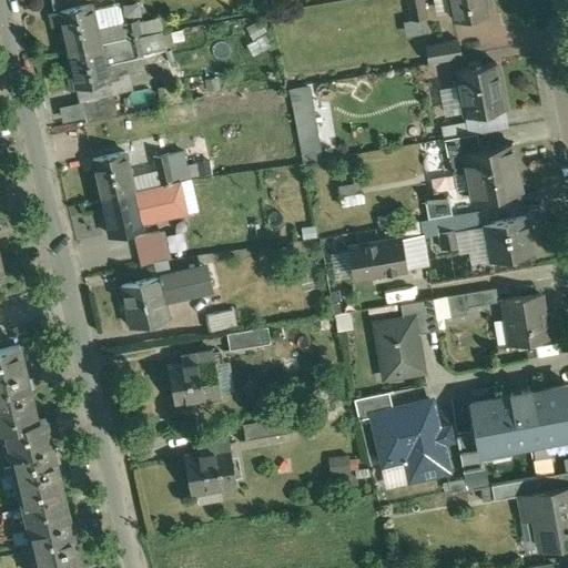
[(424,0),(408,0),(413,19),(428,17),(424,0)]
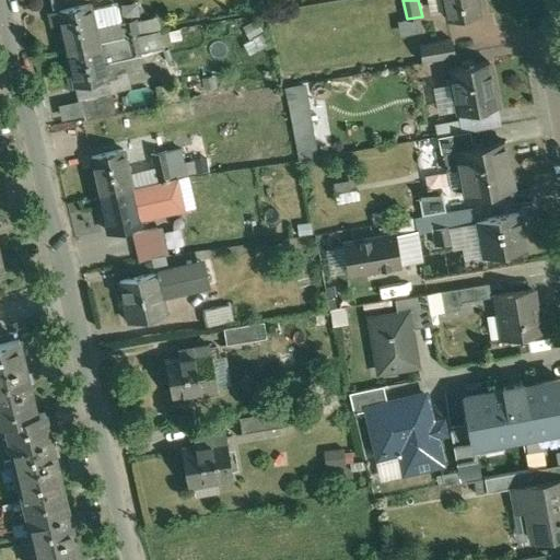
[(444,0),(431,0),(433,9),(446,7),(444,0)]
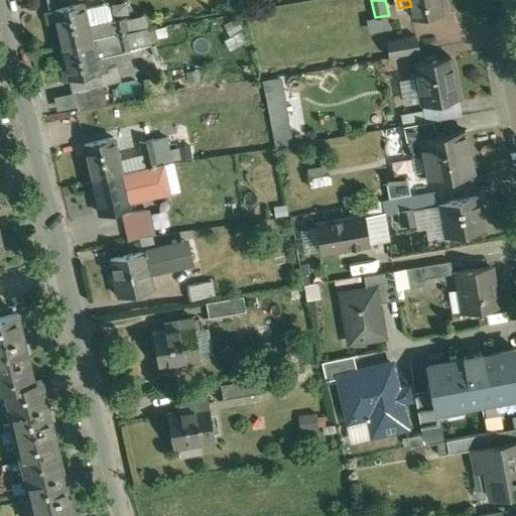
[(440,0),(409,0),(411,6),(413,18),(443,12),(440,0)]
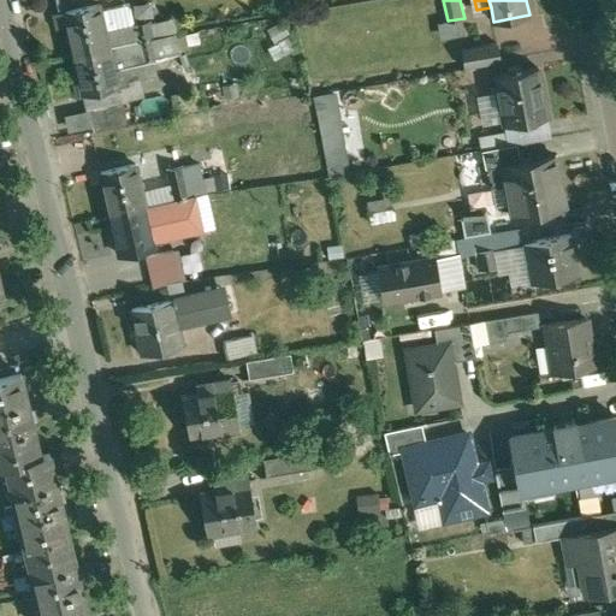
[(175,19),(155,23),(150,3),(130,7),(134,24),(135,28),(152,23),(154,36),(155,37),(178,34),(175,19)]
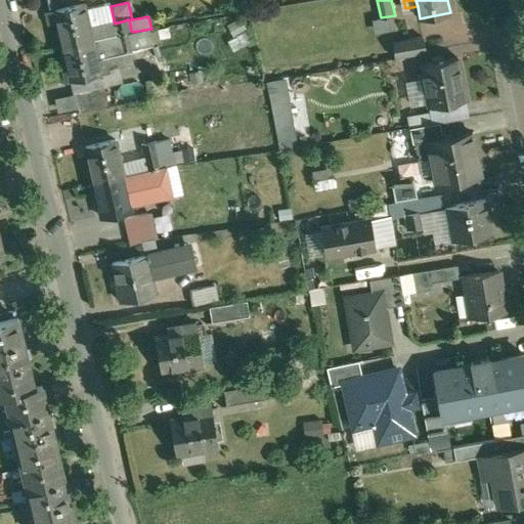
[(87,3),(51,11),(53,20),(57,19),(63,45),(93,38),(90,26),(92,25),(87,3)]
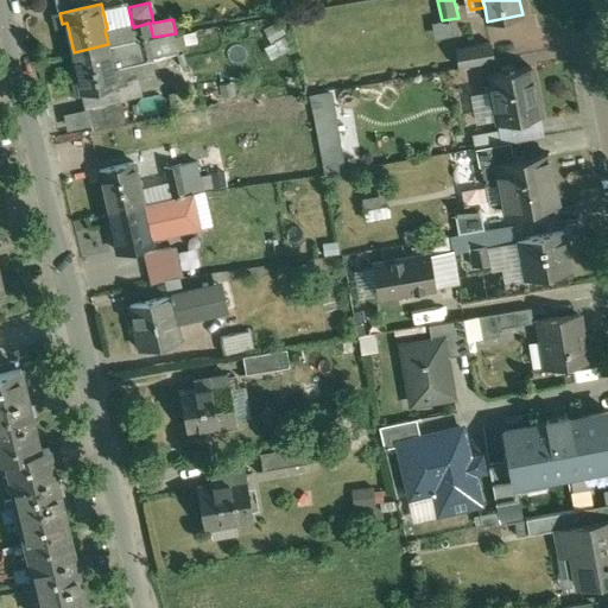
[(150,23),(133,27),(135,39),(152,36),(150,23)]
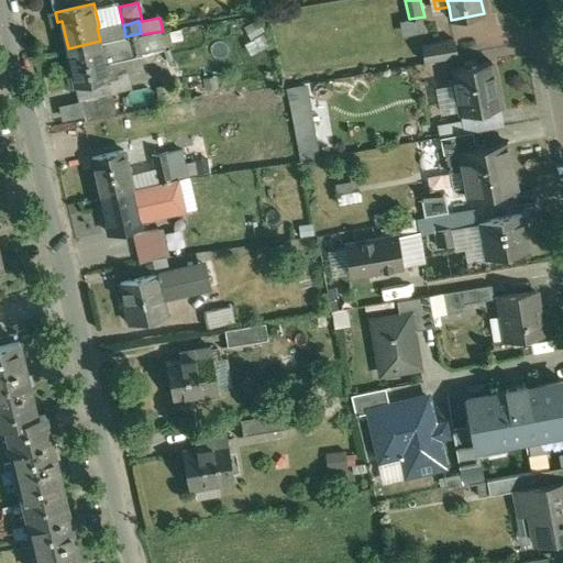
[(99,26),(97,28),(100,41),(125,36),(123,25),(122,22),(99,26)]
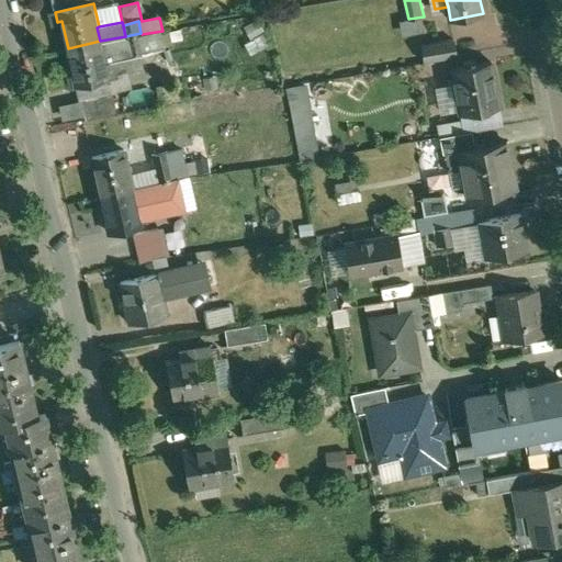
[(163,31),(142,34),(146,53),(167,48),(163,31)]
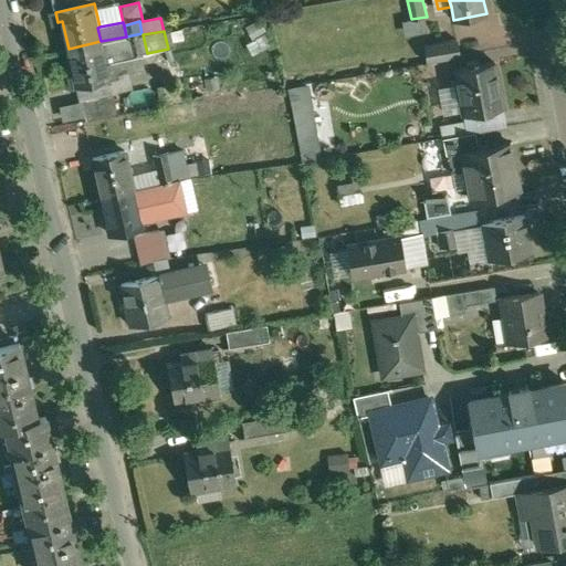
[(143,34),(142,33),(126,37),(130,58),(147,53),(143,34)]
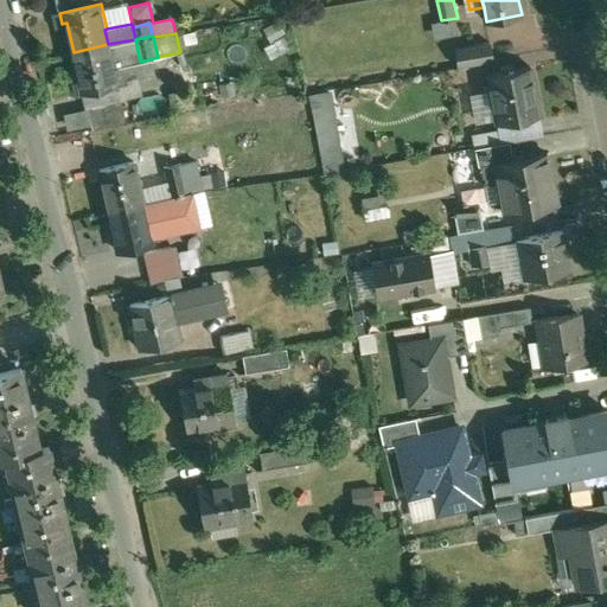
[(135,39),(108,44),(114,68),(140,62),(135,39)]
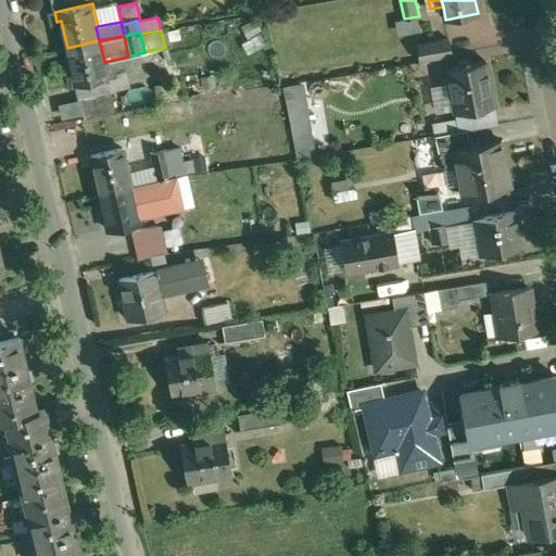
[(450,38),(418,43),(421,61),(453,55),(450,38)]
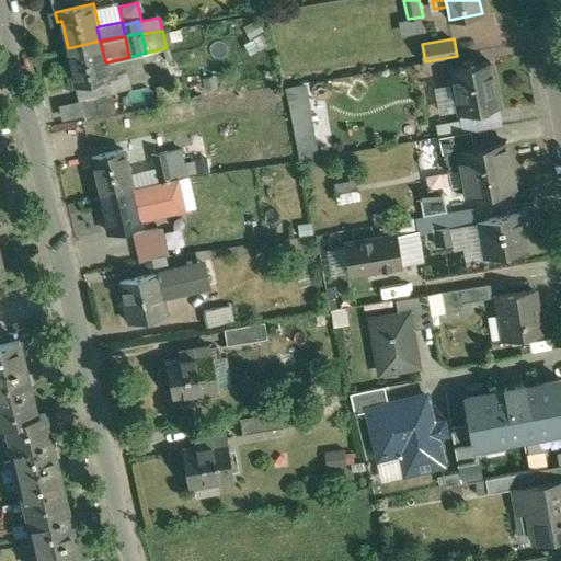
[(100,41),(68,48),(77,87),(110,79),(105,63),(100,41)]
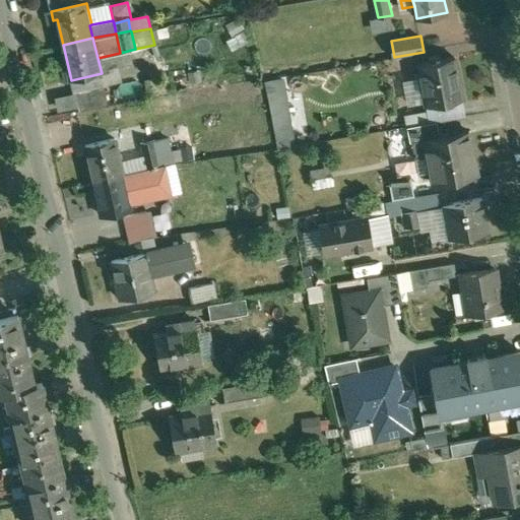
[(455,57),(419,64),(427,105),(463,99),(455,57)]
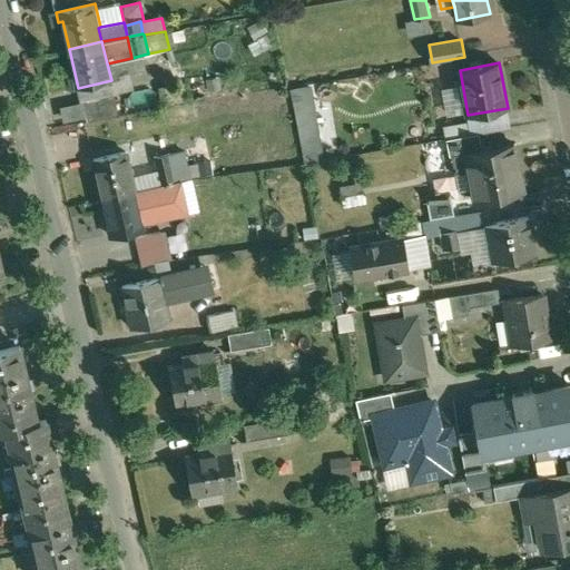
[(306,86),(286,89),(300,163),(320,158),(306,86)]
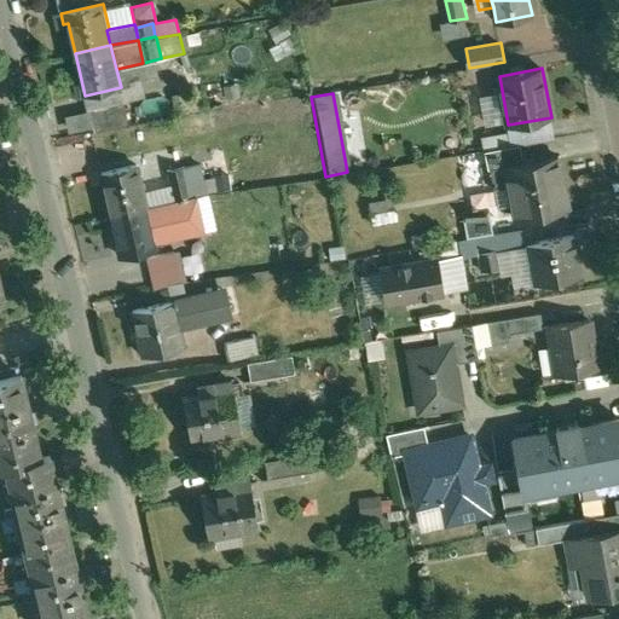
[(123,100),(91,106),(94,126),(128,119),(123,100)]
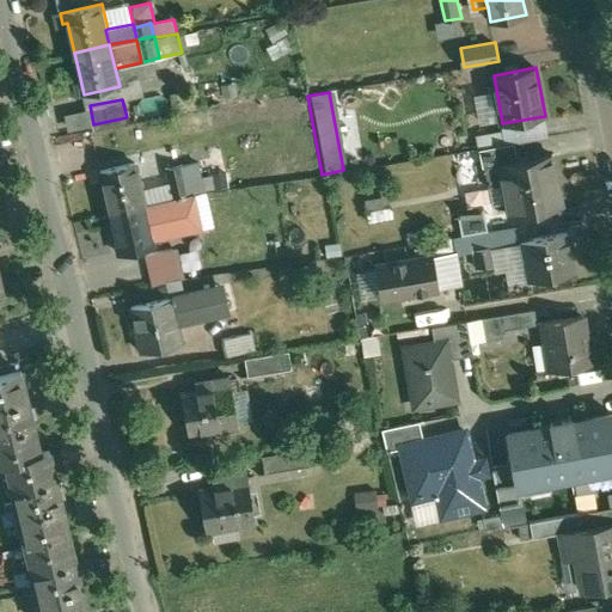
[(505,130),(478,134),(481,148),(483,148),(507,144),(505,130)]
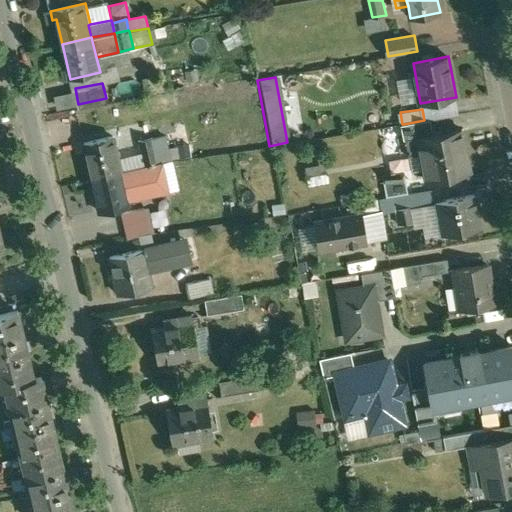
[(424,120),(404,124),(407,139),(432,134),(429,120),(424,120)]
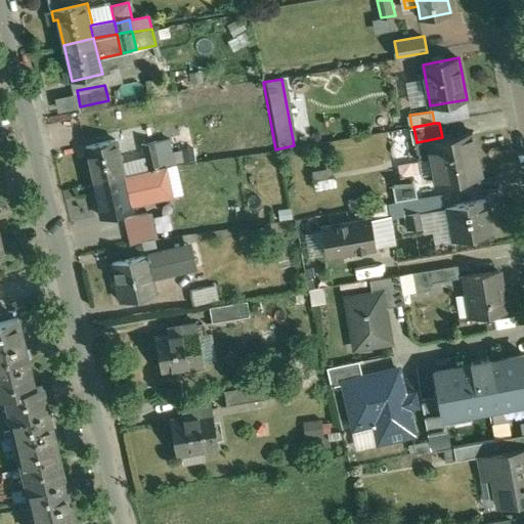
[(442,137),(417,142),(420,160),(428,158),(427,154),(432,153),(438,184),(482,176),(474,131),(442,137)]
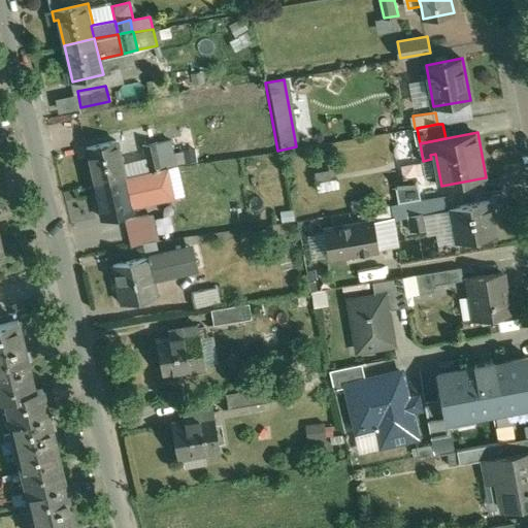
[(118,140),(87,147),(95,184),(126,176),(118,140)]
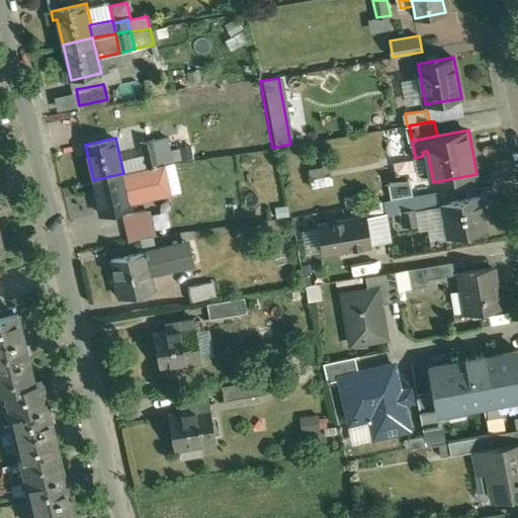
[(155,140),(141,143),(146,168),(155,166),(156,168),(161,167),(155,140)]
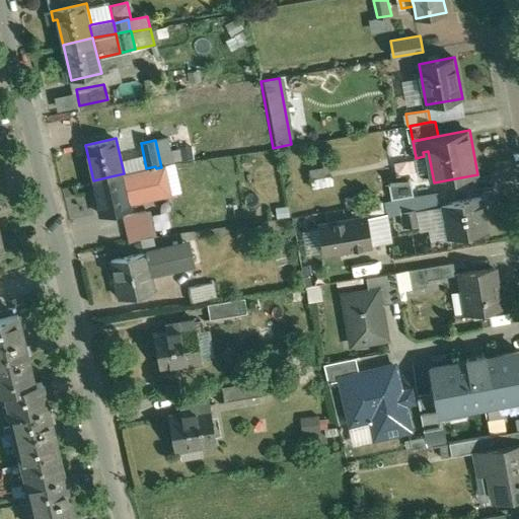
[(124,173),(93,180),(101,215),(132,208),(130,199),(161,193),(156,168),(155,166),(146,168),(124,173)]
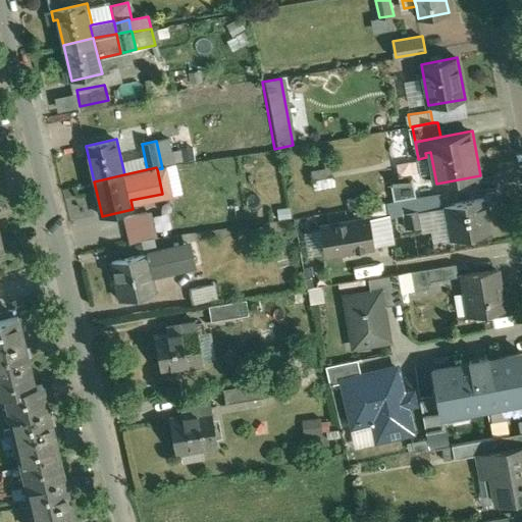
[(414,174),(392,178),(396,201),(418,197),(414,174)]
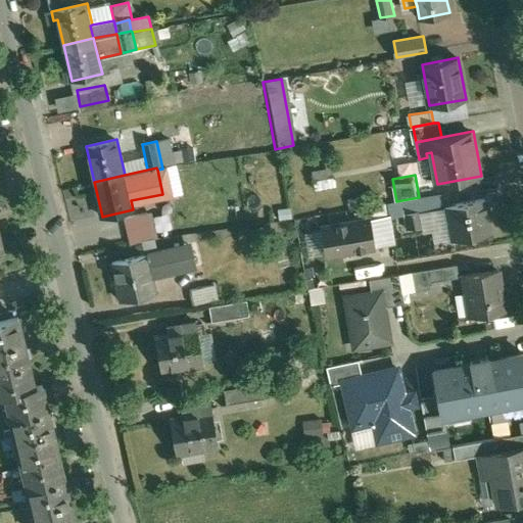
[(418,198),(398,202),(400,215),(406,214),(421,210),(418,198)]
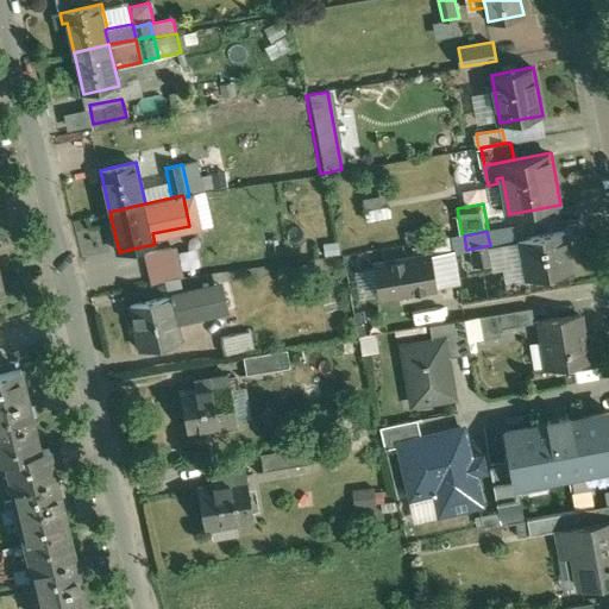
[(565,231),(520,239),(527,280),(572,271),(565,231)]
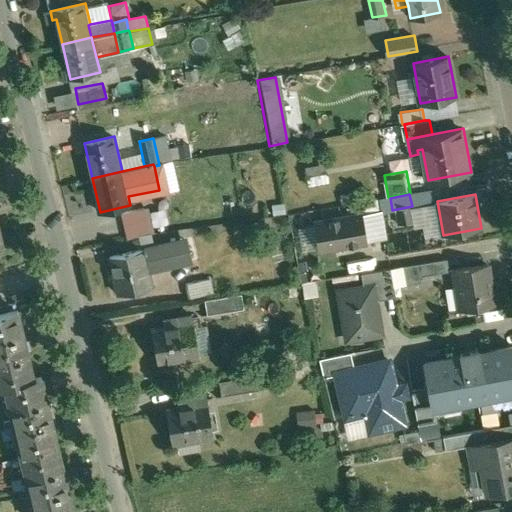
[(412,206),(397,209),(400,224),(414,221),(412,206)]
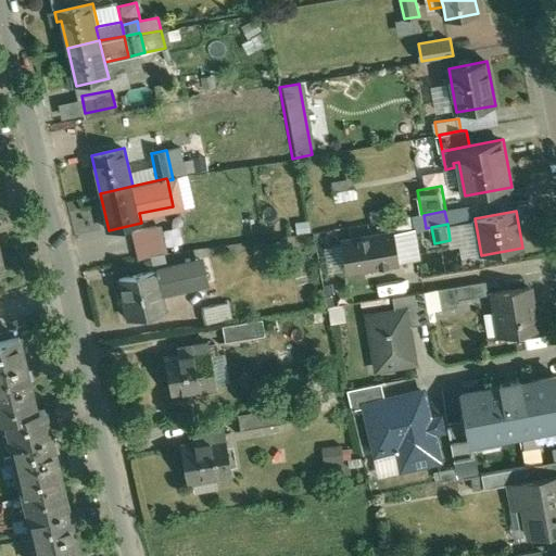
[(156,225),(131,230),(137,258),(163,253),(156,225)]
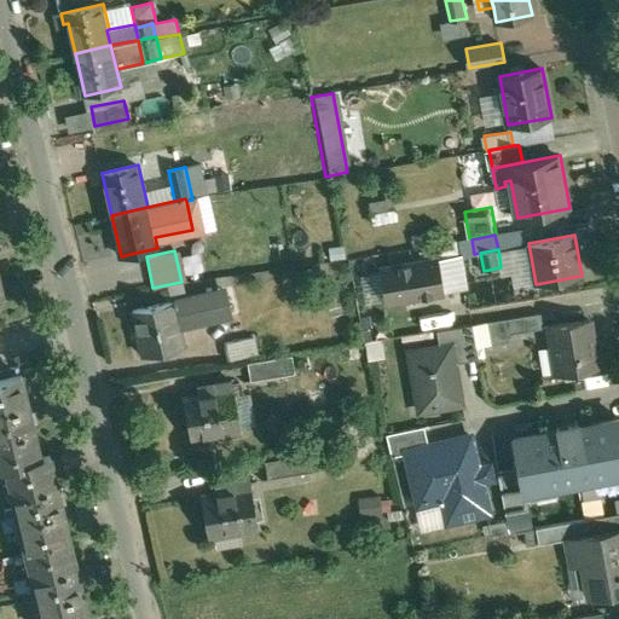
[(437,259),(382,268),(388,301),(443,293),(437,259)]
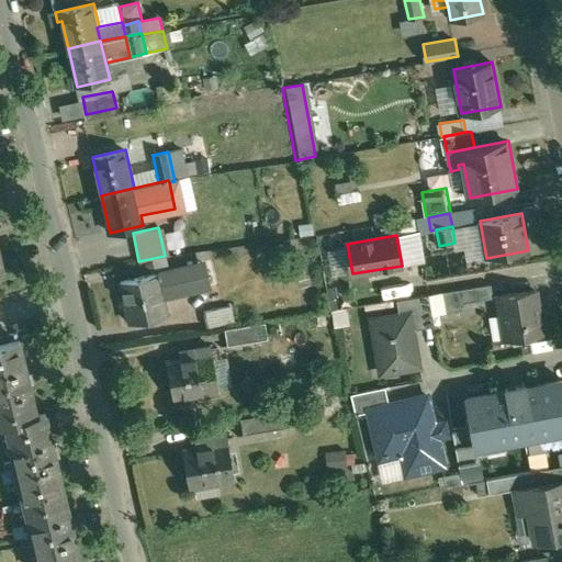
[(195,265),(157,272),(157,273),(163,298),(201,289),(195,265)]
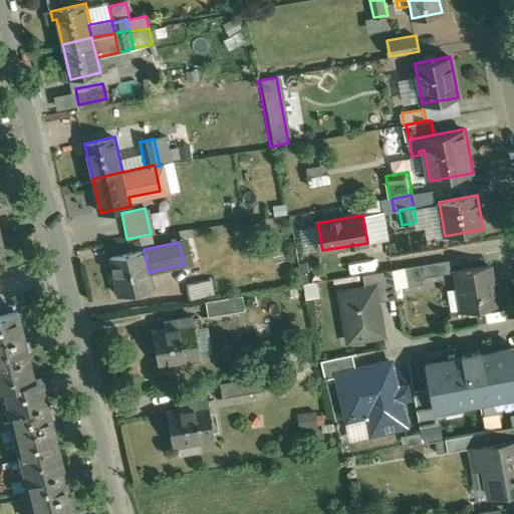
[(144,250),(110,258),(119,295),(153,287),(149,272),(144,250)]
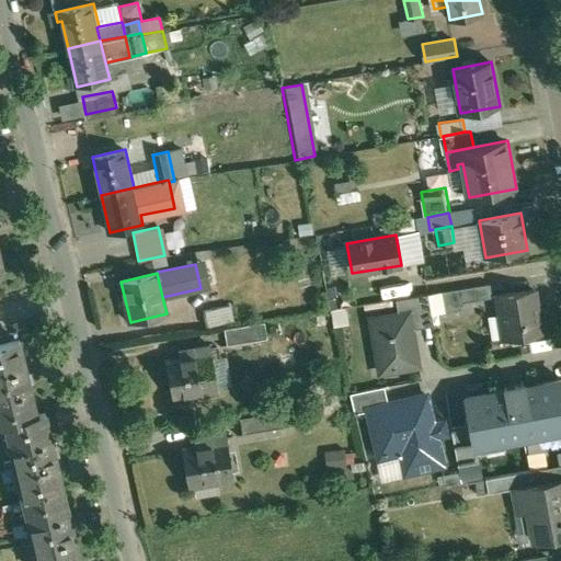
[(491,284),(442,292),(445,311),(462,309),(461,302),(493,297),(491,284)]
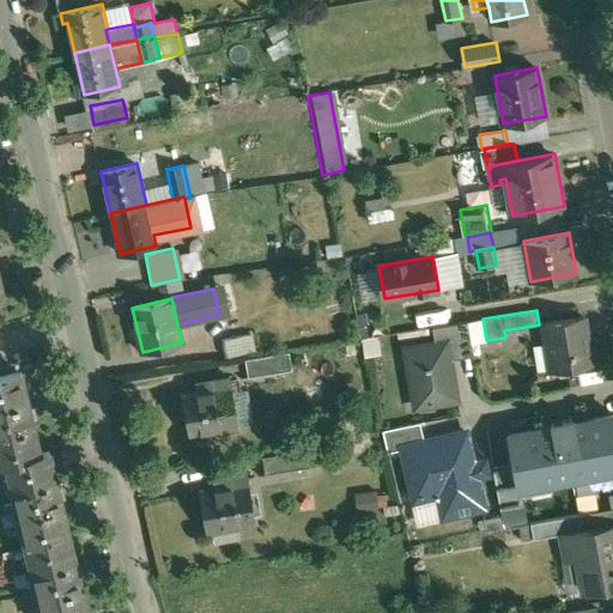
[(584,316),(545,322),(553,370),(592,363),(584,316)]
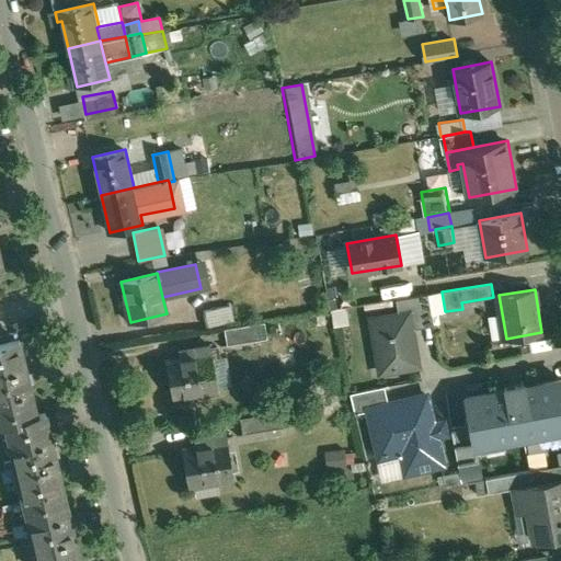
[(428,294),(397,299),(399,312),(410,310),(413,328),(434,324),(428,294)]
